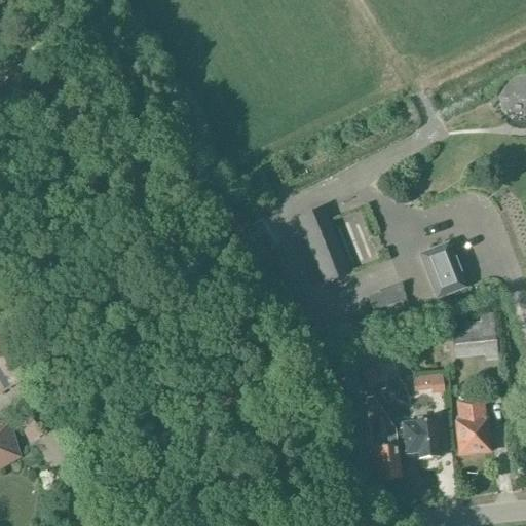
[(301,219),(327,283),(349,273),(324,210),(301,219)]
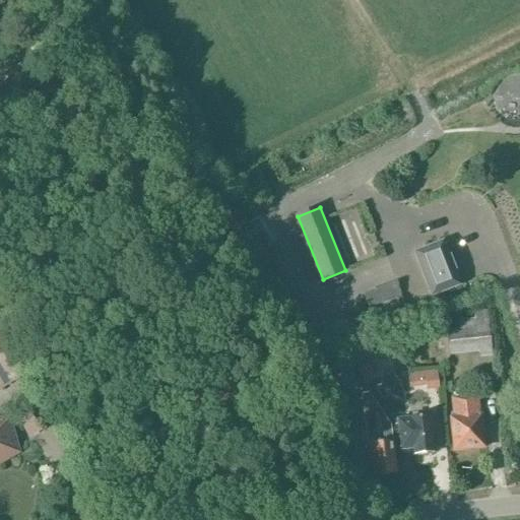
[(432,295),(462,283),(446,242),(415,254),(432,295)]
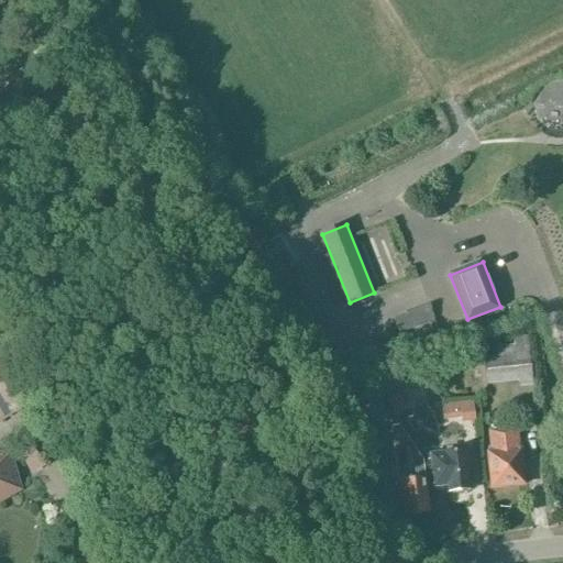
[(533,387),(528,338),(514,339),(515,346),(496,349),(497,357),(484,359),(487,386),(518,383),(519,389),(533,387)]
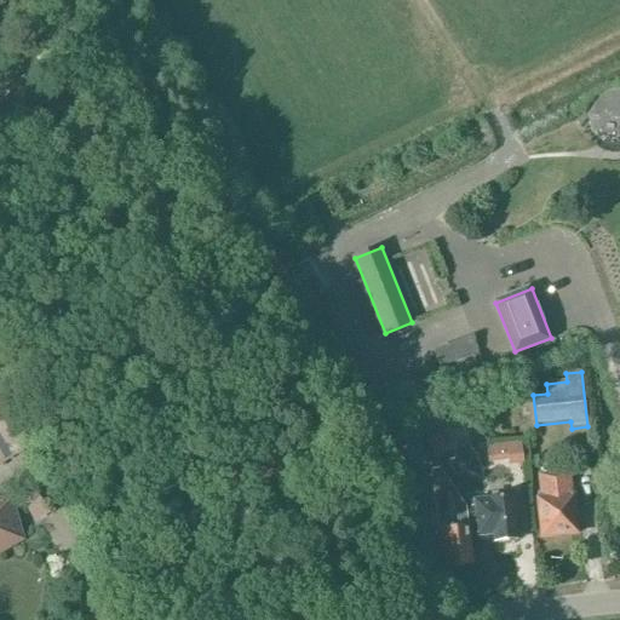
[(9,391),(0,395),(0,461),(1,465),(39,443),(9,391)]
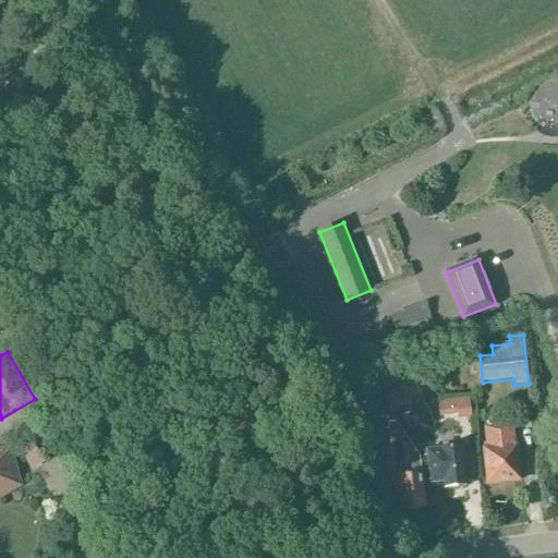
[(392,413),(404,405),(397,392),(385,401),(392,413)]
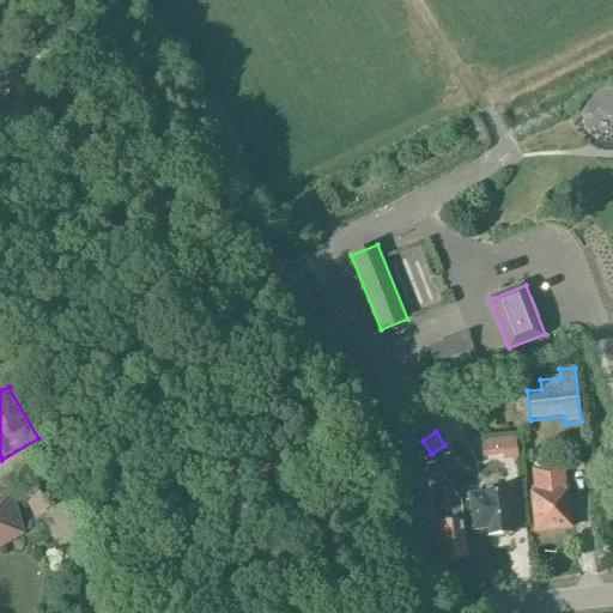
[(514,441),(499,443),(502,462),(516,461),(514,441)]
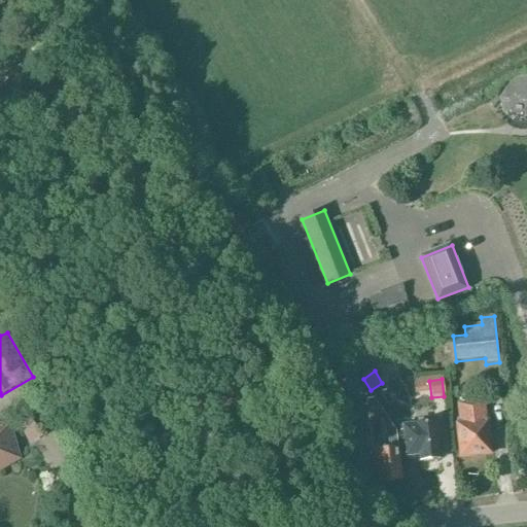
[(460,458),(491,455),(488,422),(487,422),(484,402),(458,406),(459,420),(457,420),(457,425),(460,458)]
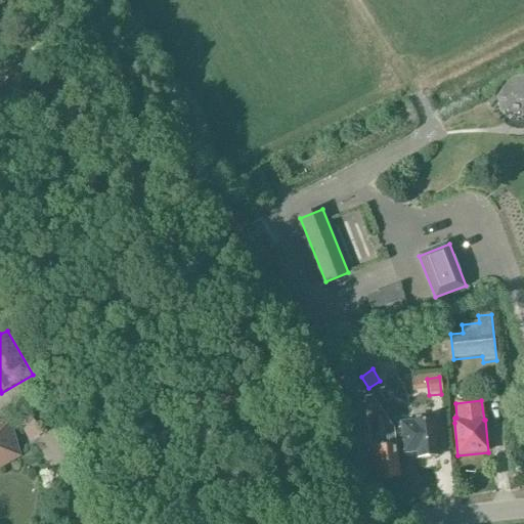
[(389,423),(377,405),(366,412),(379,430),(389,423)]
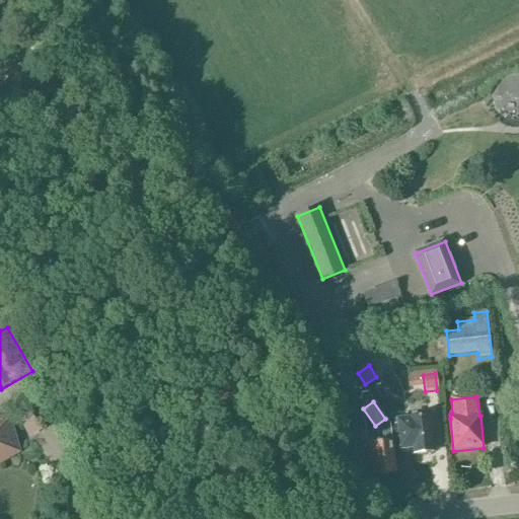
[(430,431),(433,431),(432,416),(396,420),(400,450),(413,449),(414,455),(433,453),(430,431)]
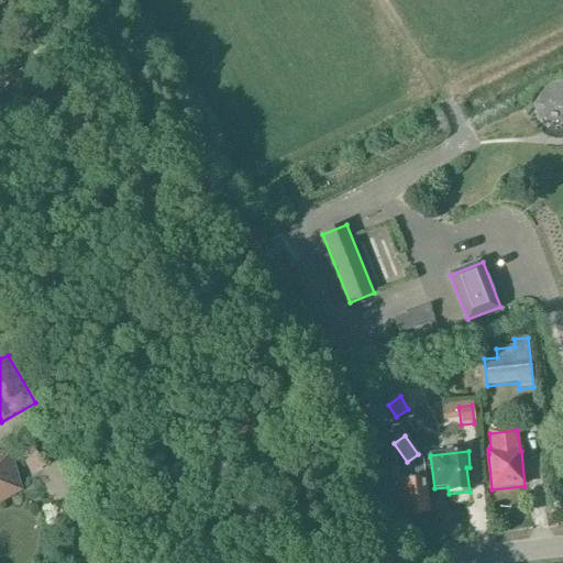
[(0,501),(19,492),(11,478),(9,471),(9,455),(0,455),(0,501)]
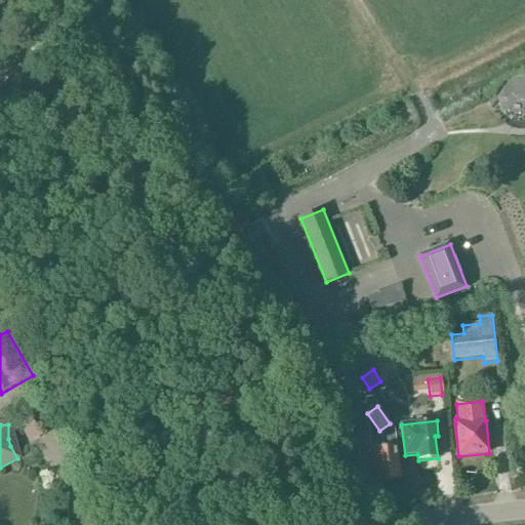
[(377,482),(400,480),(397,447),(392,448),(391,436),(372,438),(373,450),(370,450),(372,466),(375,465),(377,482)]
